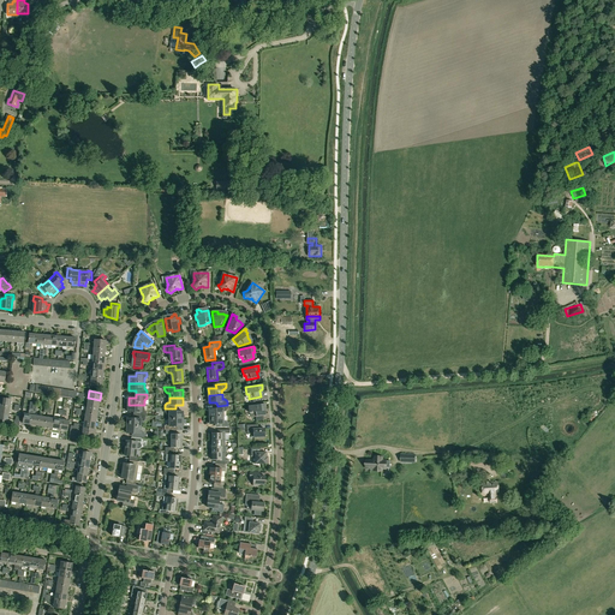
[(264,404),(249,406),(249,413),(251,413),(251,418),(263,416),(263,410),(264,410),(264,406),(266,406),(264,404)]
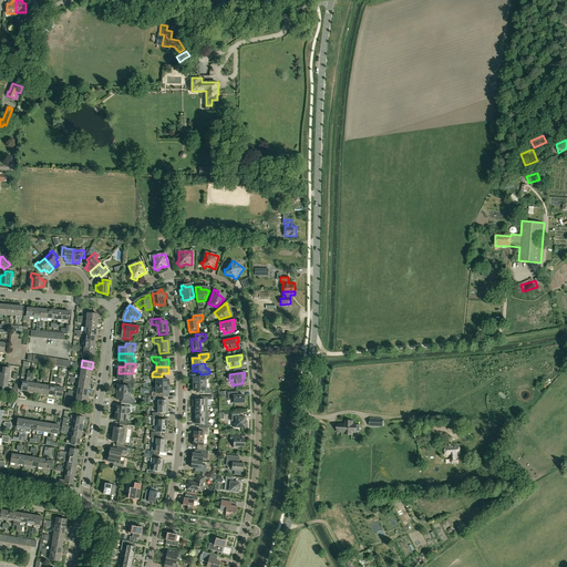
[(22,382),(21,391),(28,392),(29,383),(30,379),(30,373),(28,373),(27,378),(27,382),(22,382)]
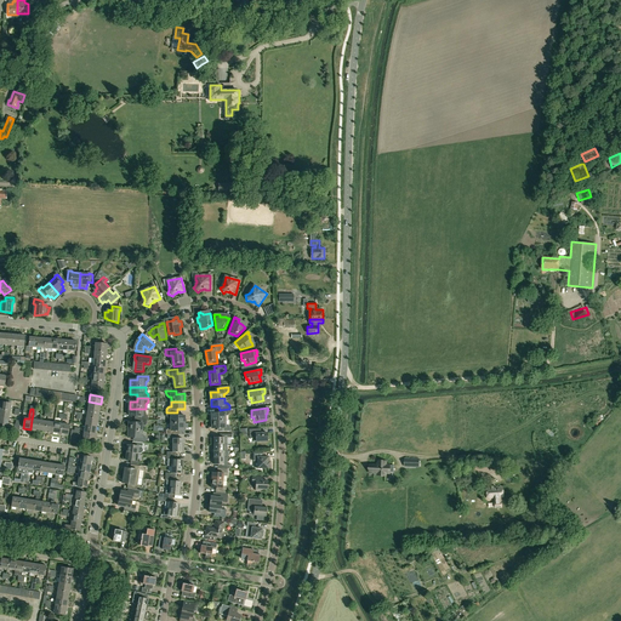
[(130,409),(130,416),(137,416),(137,420),(148,420),(148,416),(146,414),(146,409),(130,409)]
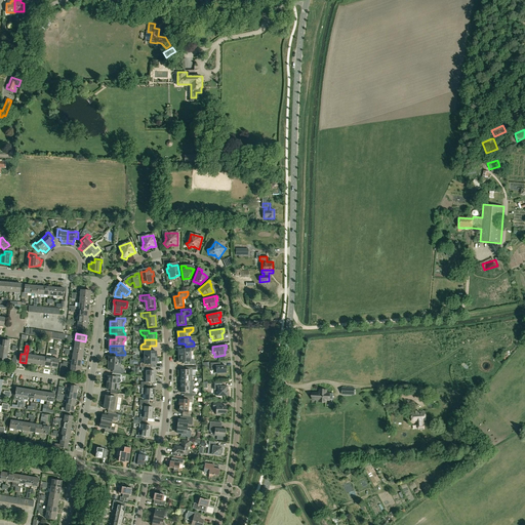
[(186,350),(178,350),(179,356),(191,356),(191,355),(190,352),(193,352),(195,349),(194,346),(186,347),(186,350)]
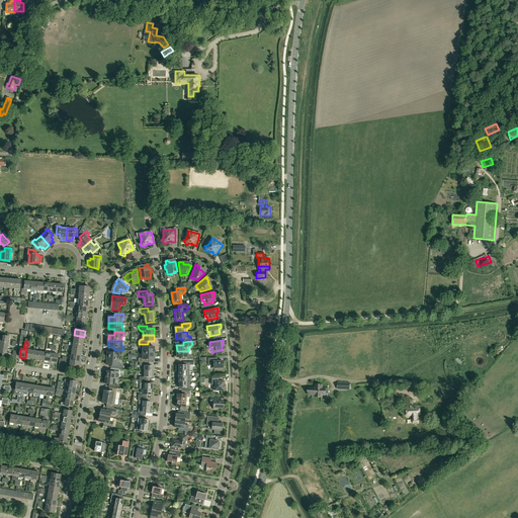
[(148,344),(139,344),(139,347),(141,349),(143,349),(143,353),(154,353),(154,347),(148,347),(148,344)]
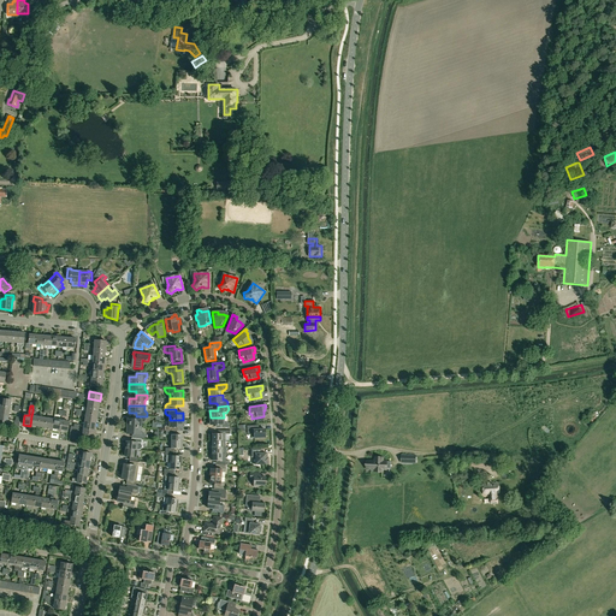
[(0,413),(0,421),(12,424),(13,420),(7,420),(9,415),(0,413)]
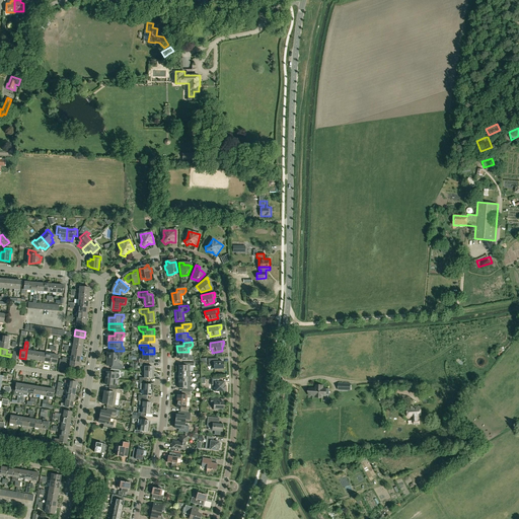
[(107,353),(107,360),(119,360),(119,356),(121,357),(123,355),(124,351),(115,351),(115,354),(107,353)]
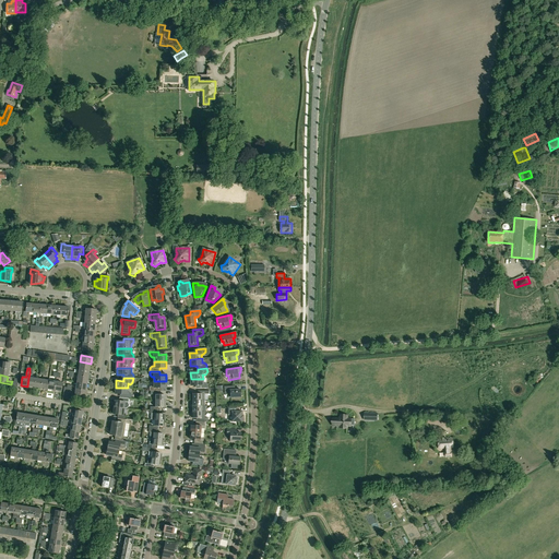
[(203,379),(191,379),(191,385),(198,385),(198,389),(207,389),(207,384),(205,382),(203,382),(203,379)]
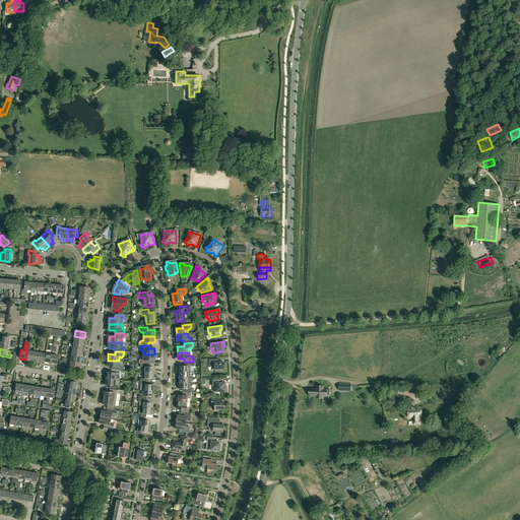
[(139,361),(139,364),(148,364),(148,361),(154,361),(154,354),(143,354),(143,359),(141,359),(139,361)]
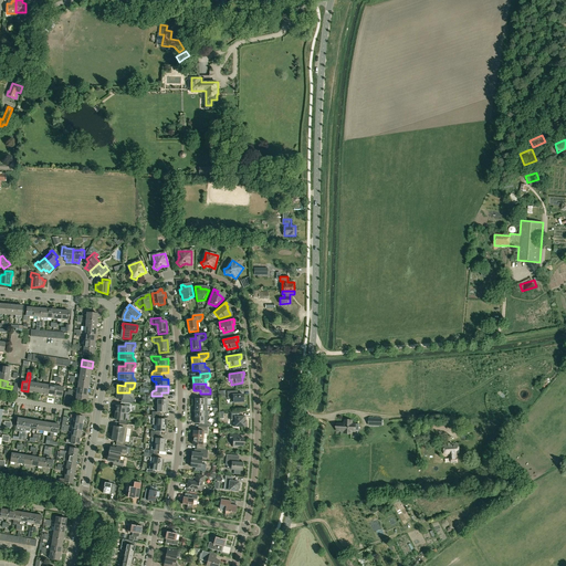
[(236,391),(227,391),(228,399),(230,399),(230,402),(233,402),(244,402),(243,395),(236,395),(236,391)]
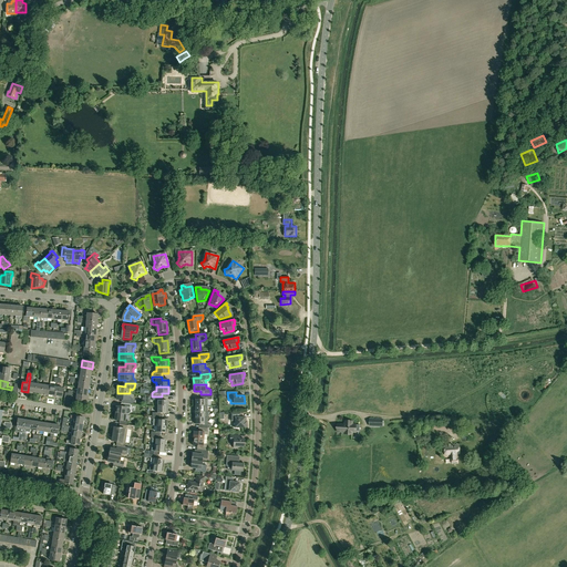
[(117,393),(116,400),(124,400),(124,403),(133,404),(134,400),(132,398),(129,398),(130,393),(117,393)]
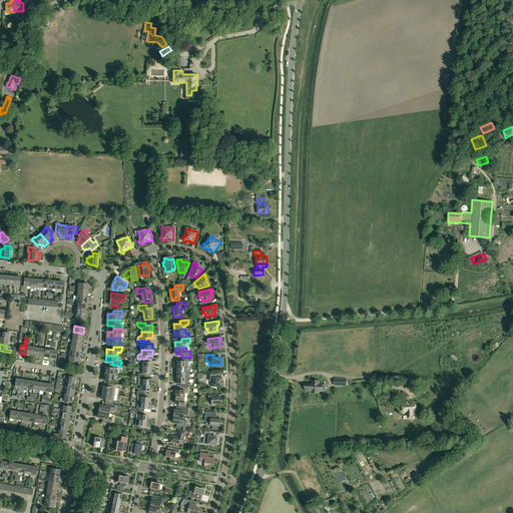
[(69,357),(68,364),(78,365),(79,359),(69,357)]
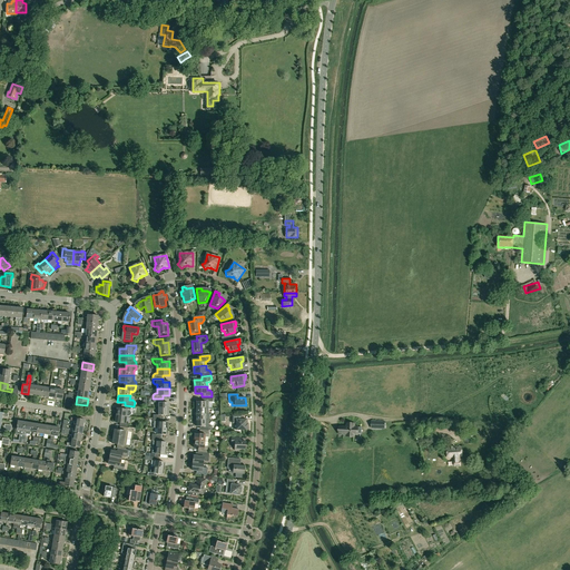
[(154,399),(154,402),(158,403),(158,409),(168,409),(169,403),(167,403),(160,402),(160,399),(154,399)]
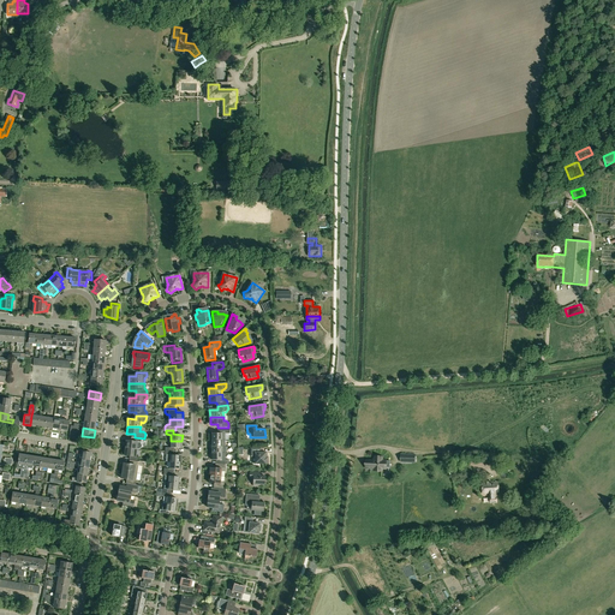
[(210,434),(210,440),(221,440),(225,440),(225,434),(230,434),(230,430),(220,430),(220,434),(212,434),(212,435),(210,434)]
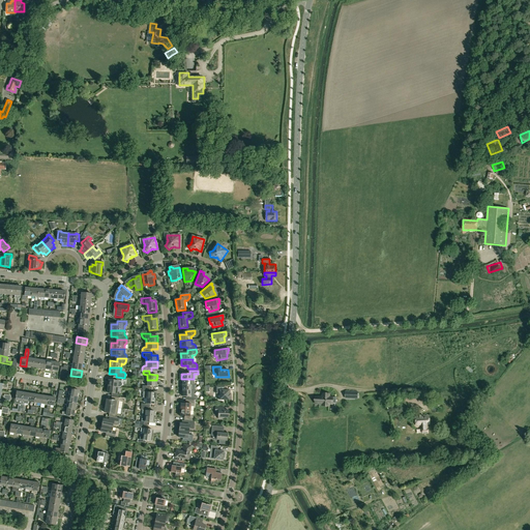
[(109,380),(108,386),(118,387),(119,387),(122,385),(122,384),(121,383),(122,378),(120,378),(114,377),(114,381),(109,380)]
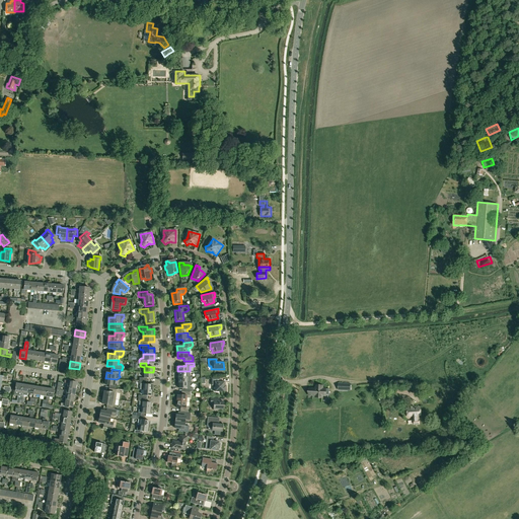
[(139,378),(139,381),(146,381),(146,378),(152,378),(152,377),(153,377),(153,372),(144,372),(144,378),(139,378)]
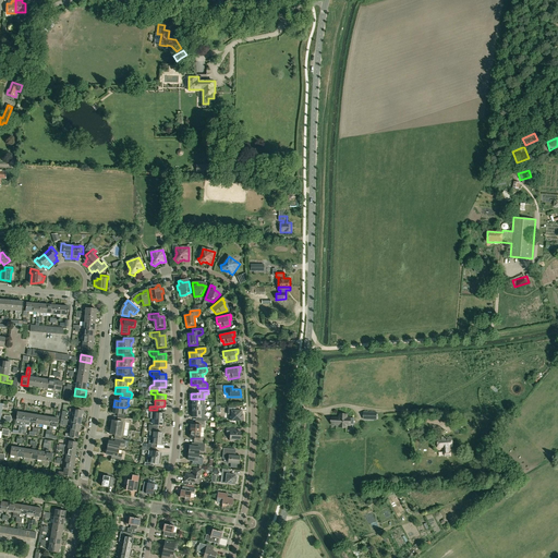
[(113,407),(113,413),(119,414),(118,417),(124,419),(125,414),(123,414),(124,408),(113,407)]
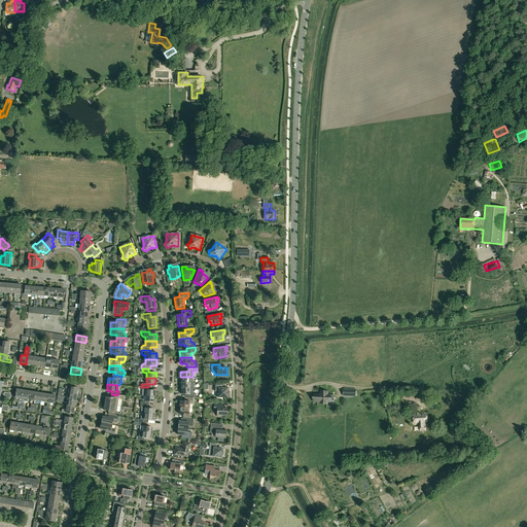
[(227,388),(223,388),(223,384),(214,384),(214,391),(216,391),(216,397),(218,397),(227,397),(227,396),(229,396),(229,392),(227,392),(227,388)]
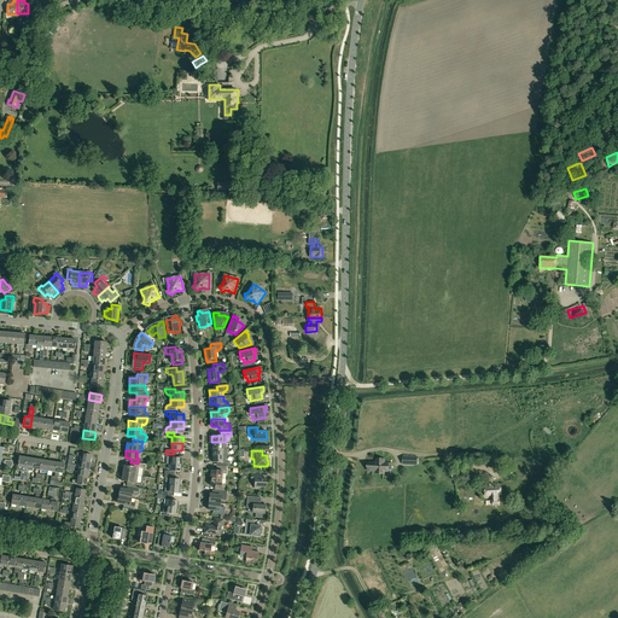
[(77,453),(76,456),(81,456),(81,461),(89,462),(91,455),(77,453)]
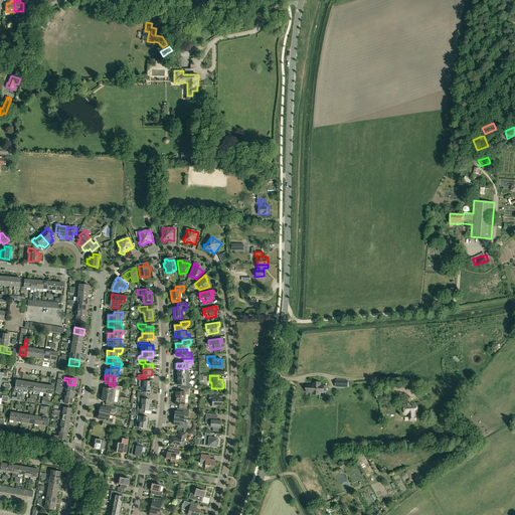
[(138,378),(138,381),(139,381),(139,386),(143,386),(143,387),(152,387),(152,382),(151,382),(151,381),(145,381),(145,378),(138,378)]
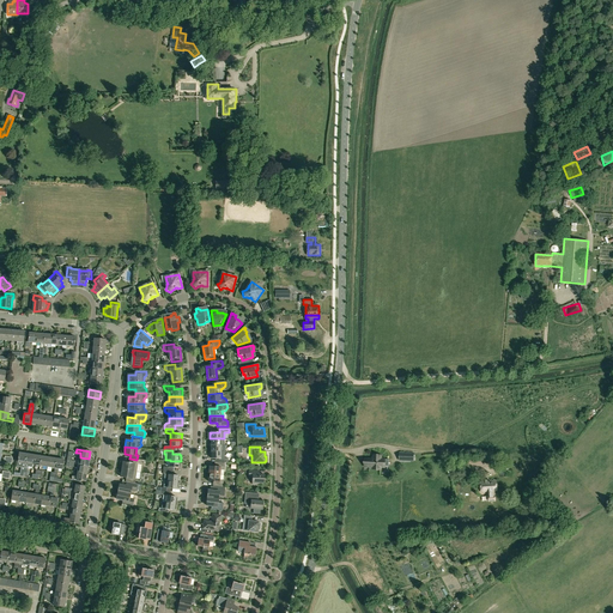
[(210,451),(210,457),(211,457),(211,459),(219,459),(219,462),(225,463),(228,463),(228,459),(224,459),(224,451),(220,451),(210,451)]
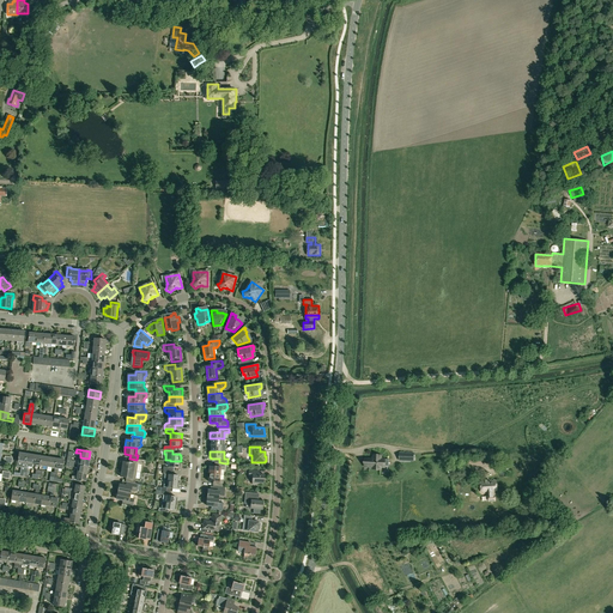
[(123,462),(122,469),(137,472),(140,472),(141,465),(144,466),(145,460),(139,460),(138,460),(132,459),(131,463),(123,462)]
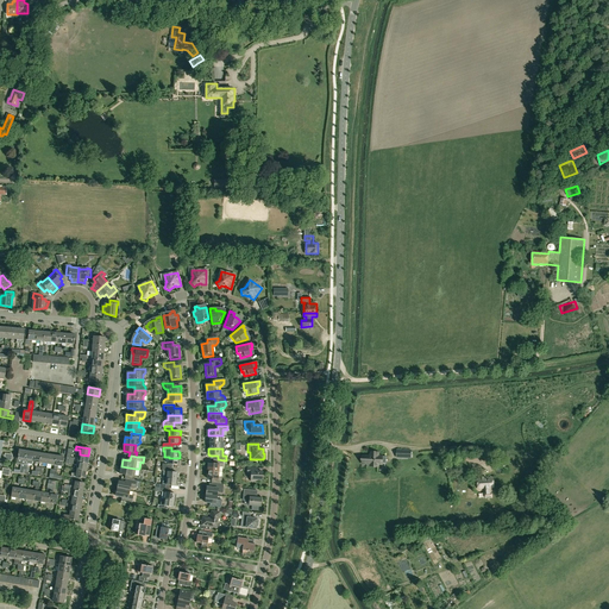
[(370,468),(378,469),(378,465),(387,465),(387,459),(380,458),(380,456),(371,456),(371,458),(364,458),(363,466),(370,466),(370,468)]
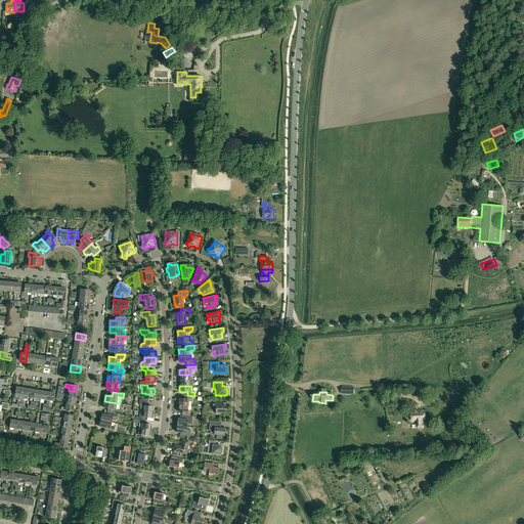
[(140,399),(139,402),(146,402),(146,399),(153,400),(153,399),(155,399),(155,394),(145,394),(144,399),(140,399)]
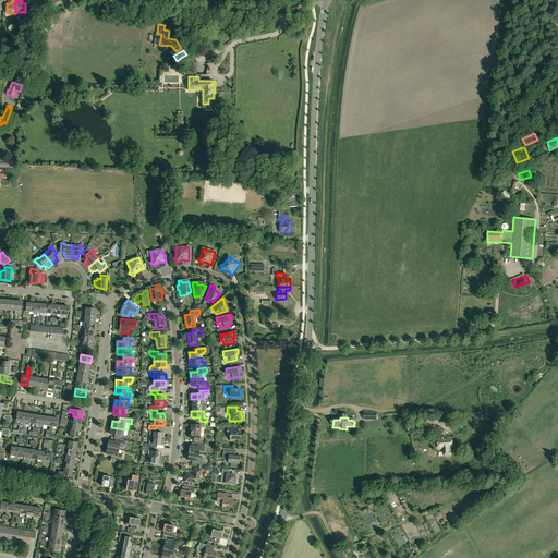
[(191,424),(190,432),(201,433),(201,427),(204,428),(205,422),(199,421),(197,421),(197,425),(191,424)]
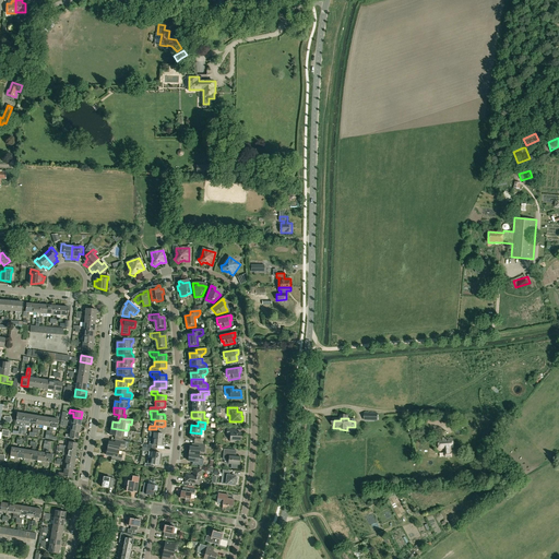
[(463,425),(454,425),(454,433),(464,432),(463,425)]
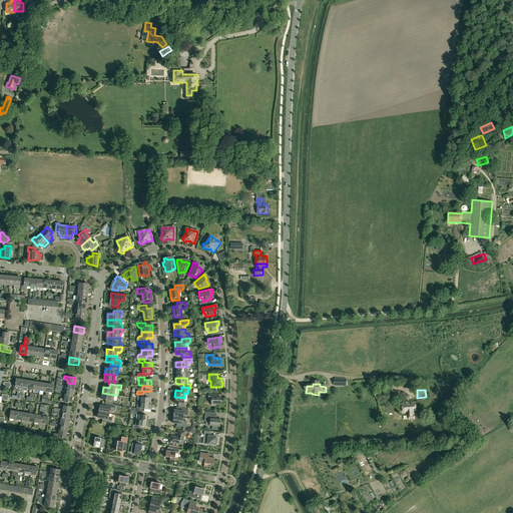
[(102,393),(101,399),(107,400),(107,404),(113,405),(114,395),(102,393)]
